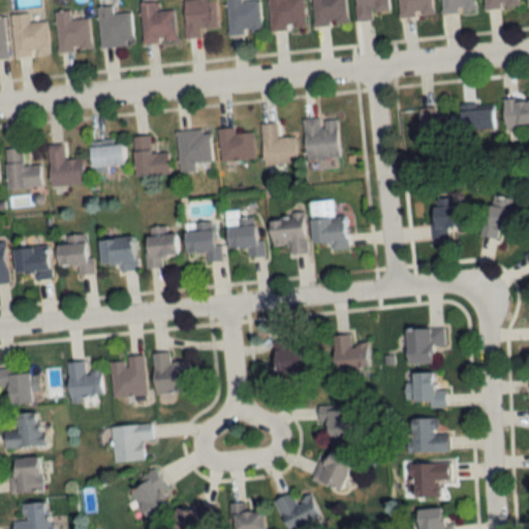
[(183,0),(185,38),(201,37),(200,29),(217,28),(215,0),(183,0)]
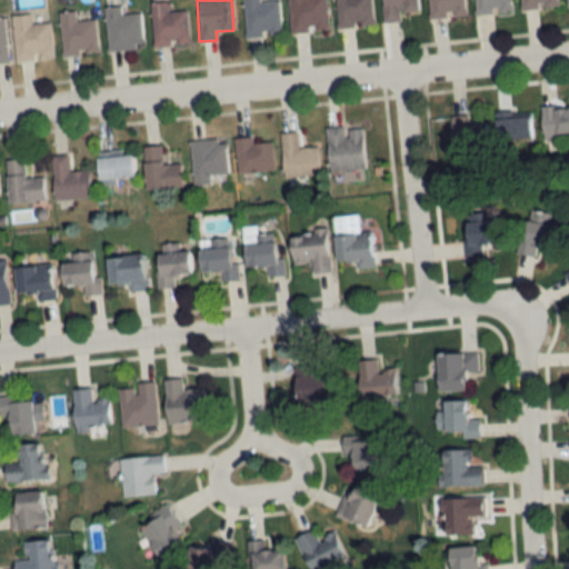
[(260,2),(259,0),(242,0),(247,37),(281,33),(278,1),(260,2)]
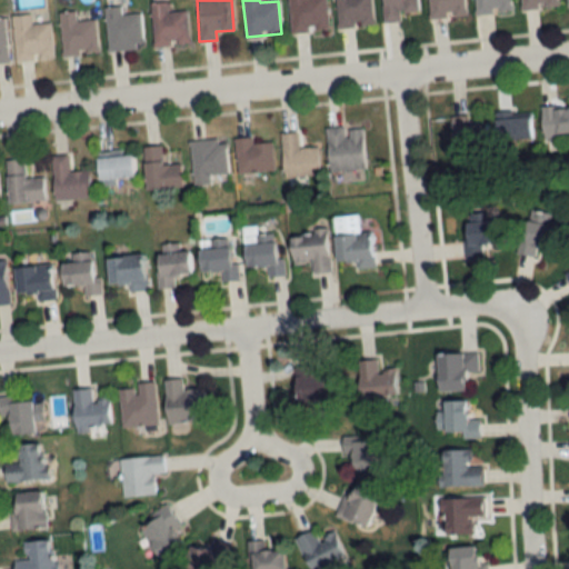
[(325,0),(288,0),(290,32),(328,30),(325,0)]
